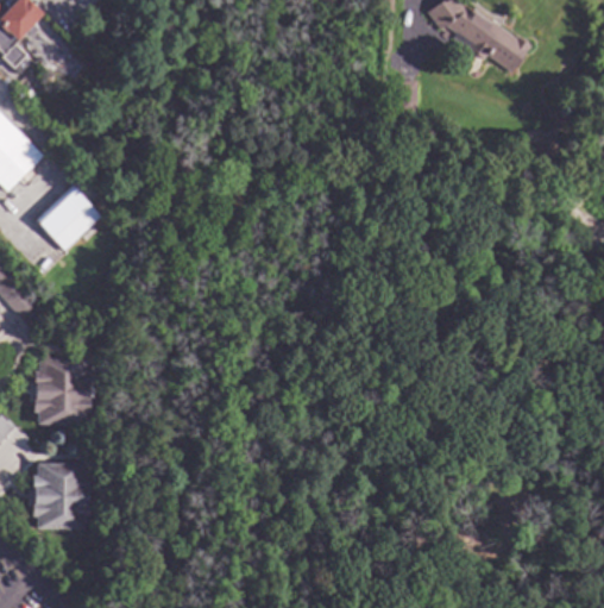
[(30,0),(44,13),(16,44),(27,55),(24,58),(30,64),(20,74),(2,57),(6,55),(0,49),(0,4),(7,11),(18,0),(30,0)]
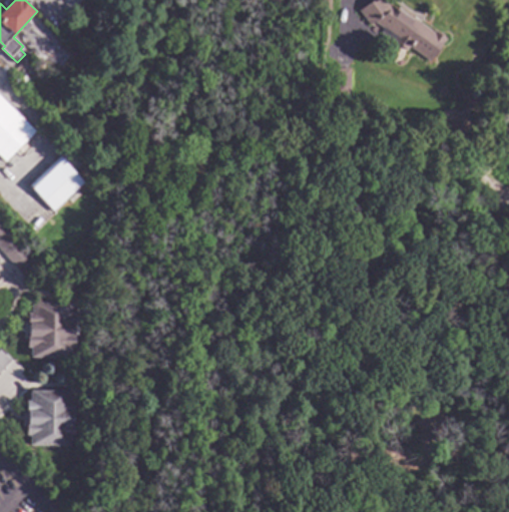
[(386,0),(394,10),(397,11),(400,7),(436,33),(438,31),(448,38),(432,61),(411,47),(409,50),(383,32),(386,28),(378,23),(372,26),(361,10),(375,0),(386,0)]
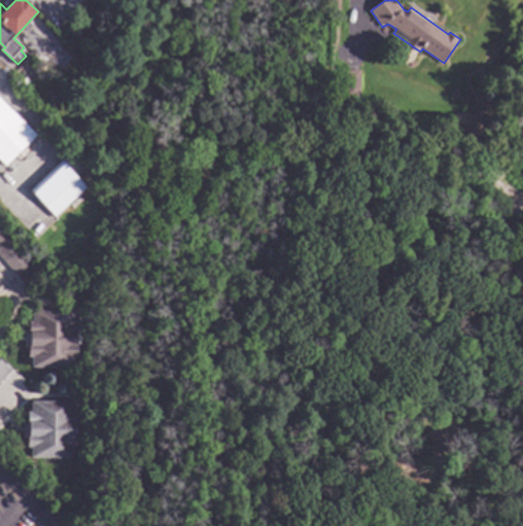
[(54,41),(42,54),(26,39),(37,26),(54,41)]
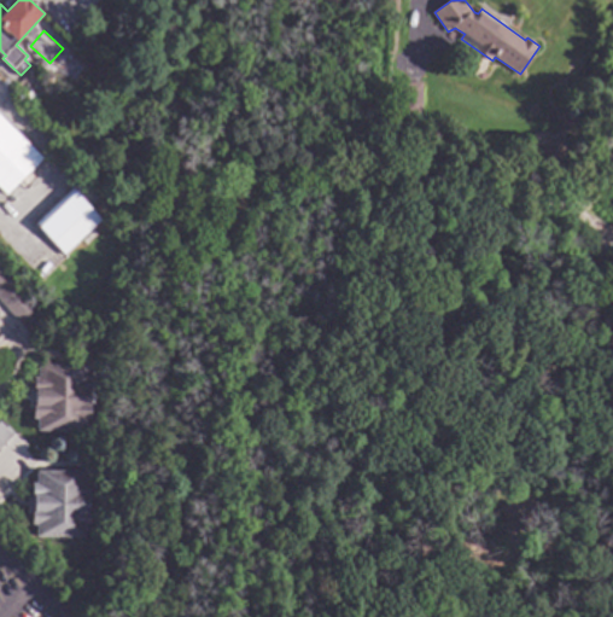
[(0,114),(45,159),(9,196),(0,186),(0,114)]
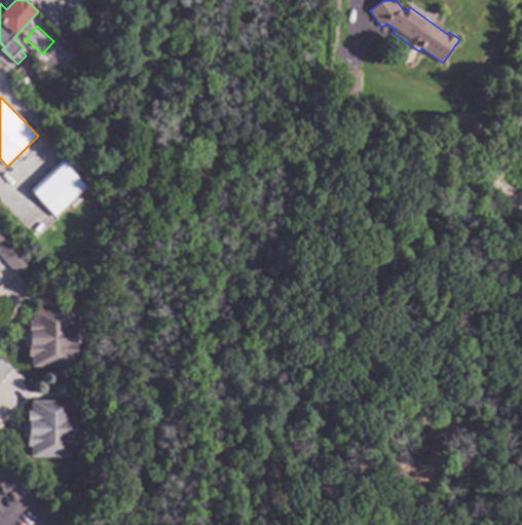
[(88,187),(57,217),(33,190),(64,160),(88,187)]
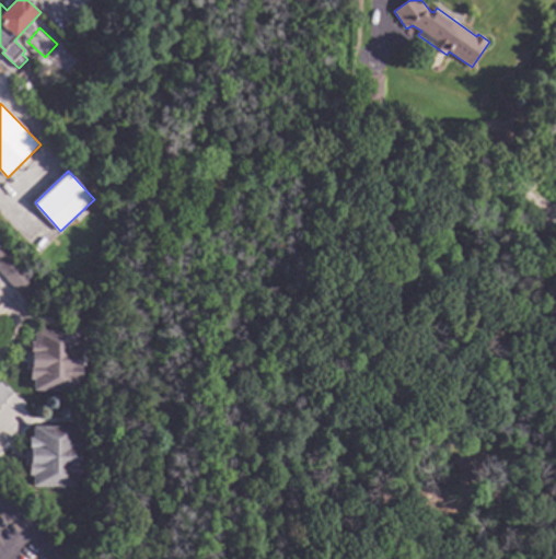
[(555,248),(541,246),(543,226),(555,228),(555,248)]
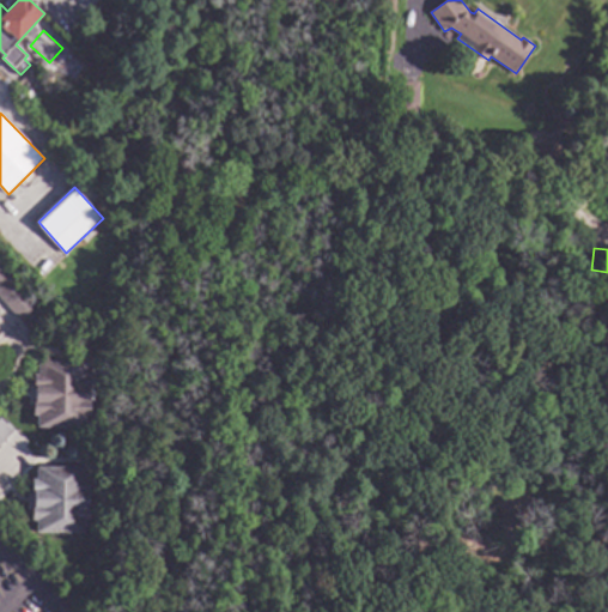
[(0,260),(52,319),(35,333),(0,294),(0,260)]
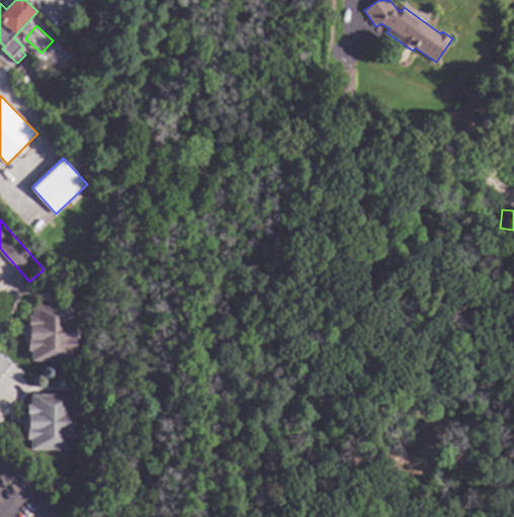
[(494,234),(493,246),(483,245),(484,233),(494,234)]
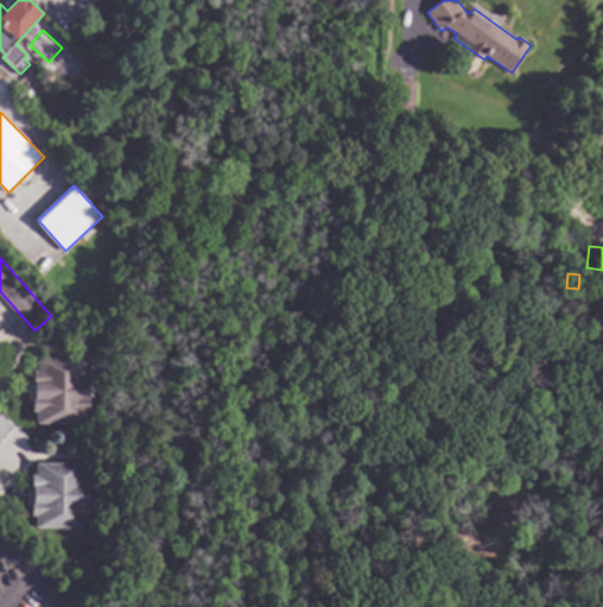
[(87,359),(87,371),(93,371),(91,412),(87,412),(86,424),(39,423),(39,411),(35,411),(36,371),(39,371),(40,358),(87,359)]
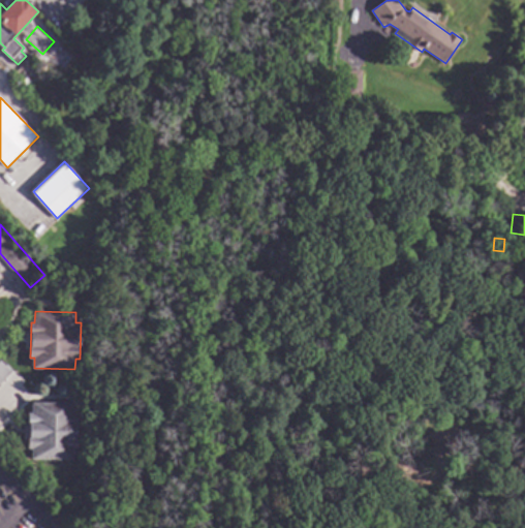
[(0,359),(3,362),(4,361),(14,371),(0,385),(0,359)]
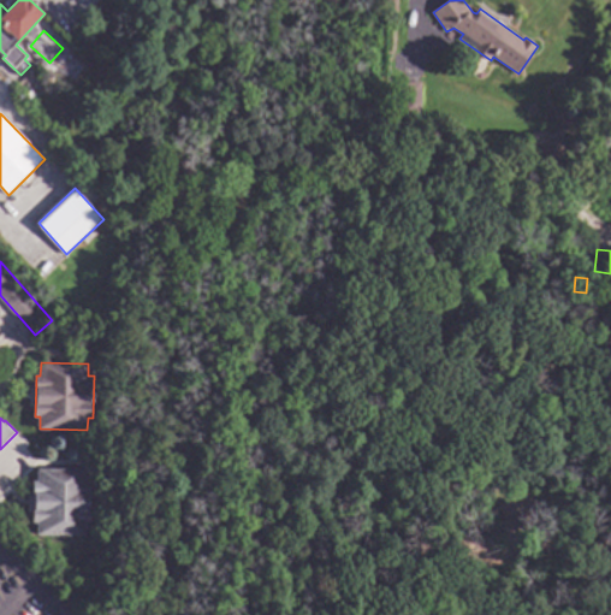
[(87,482),(92,482),(92,522),(87,522),(87,536),(39,534),(39,522),(34,522),(34,482),(39,482),(39,468),(87,469),(87,482)]
